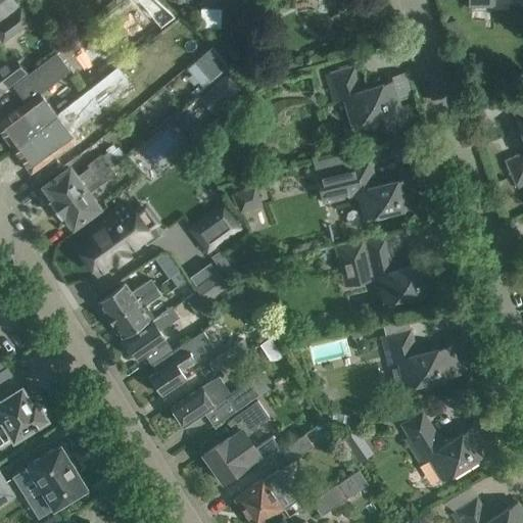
[(21,7),(15,0),(0,0),(0,20),(1,22),(21,7)]
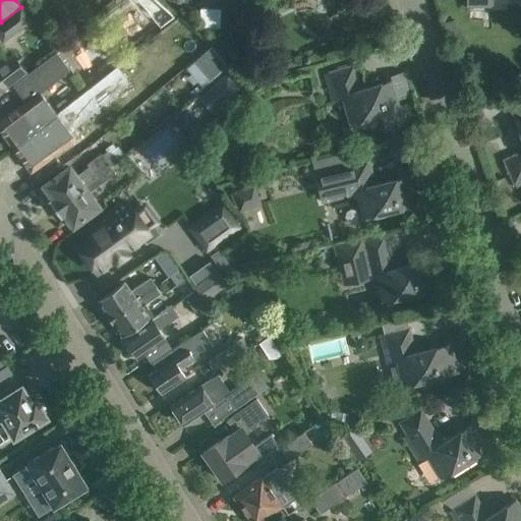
[(1,22),(0,22),(0,37),(3,42),(32,20),(21,7),(1,22)]
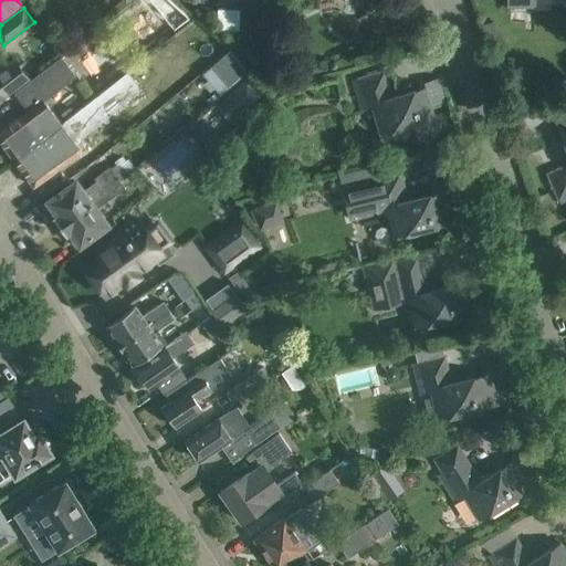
[(229,51),(202,73),(220,95),(247,72),(229,51)]
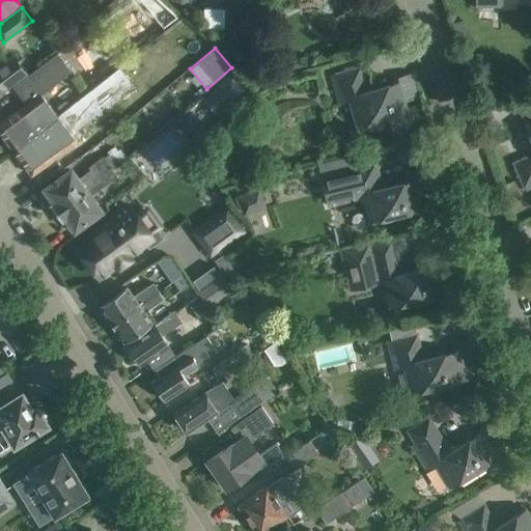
[(72,72),(58,53),(38,67),(28,75),(12,86),(26,104),(0,122),(0,133),(14,150),(36,134),(38,136),(42,134),(37,129),(44,126),(43,124),(56,114),(40,94),(72,72)]
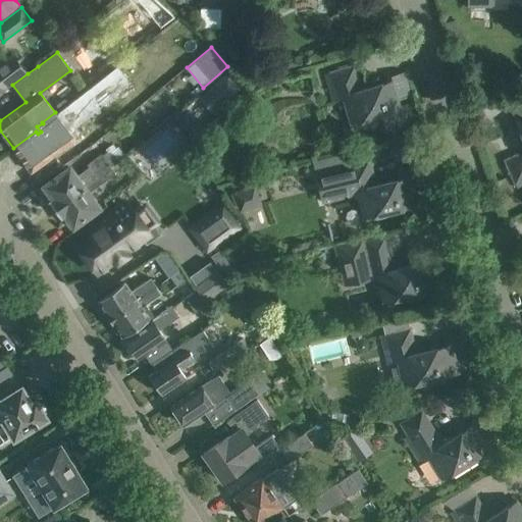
[(0,63),(0,90),(25,71),(20,64),(12,54),(0,63)]
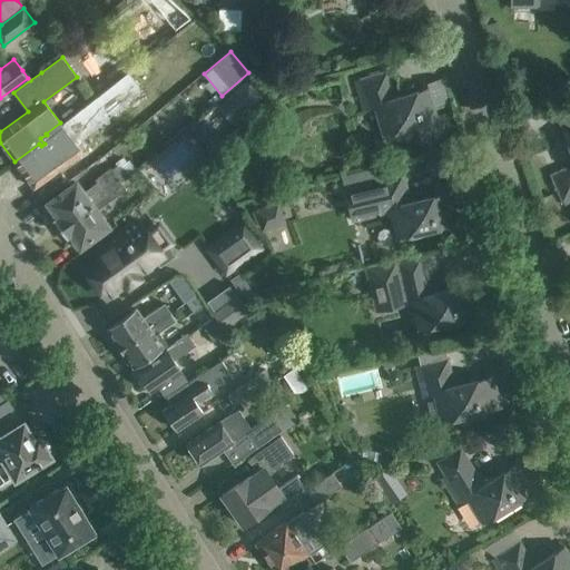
[(32,62),(22,70),(28,78),(30,80),(41,72),(32,62)]
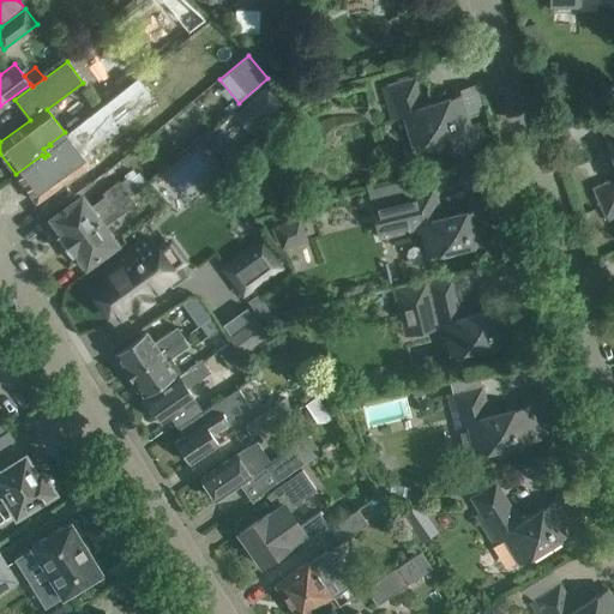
[(138,77),(65,132),(49,144),(50,145),(43,149),(48,155),(44,157),(42,155),(16,174),(36,203),(91,161),(85,154),(156,101),(138,77)]
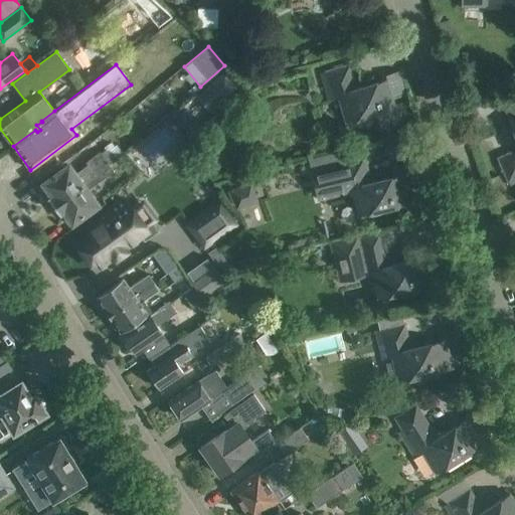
[(346,122),(375,113),(379,128),(406,120),(401,102),(393,104),(386,78),(356,88),(349,64),(321,73),(329,102),(339,99),(346,122)]
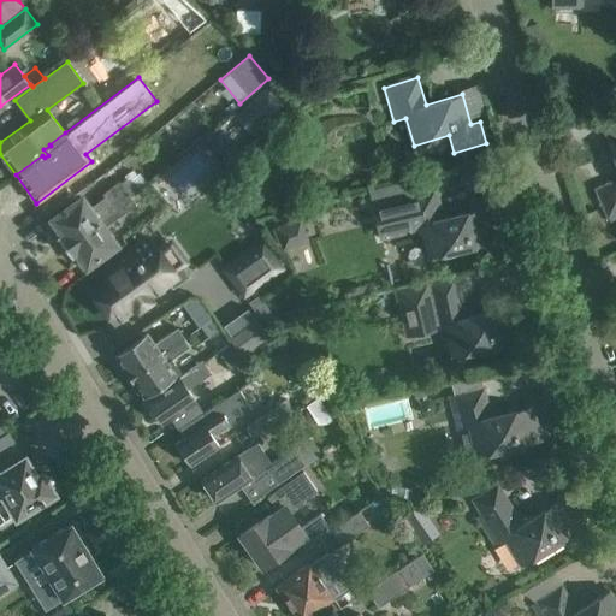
[(268,83),(235,116),(252,135),(286,102),(268,83)]
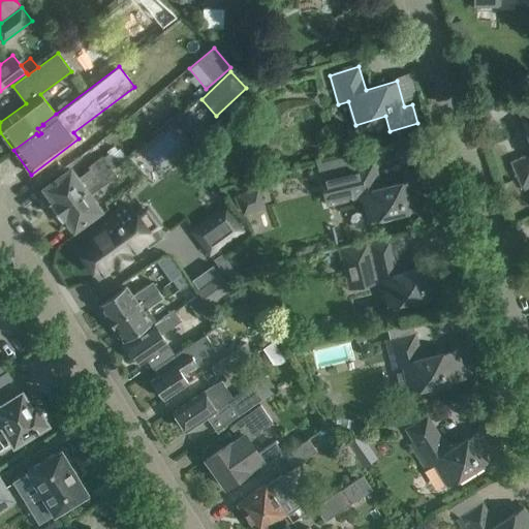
[(157,72),(127,94),(137,109),(167,87),(157,72)]
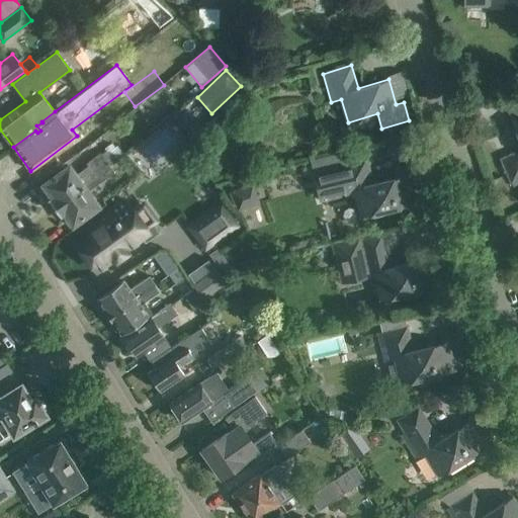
[(517,94),(501,96),(517,136),(517,151),(501,158),(512,185),(517,183),(517,94)]
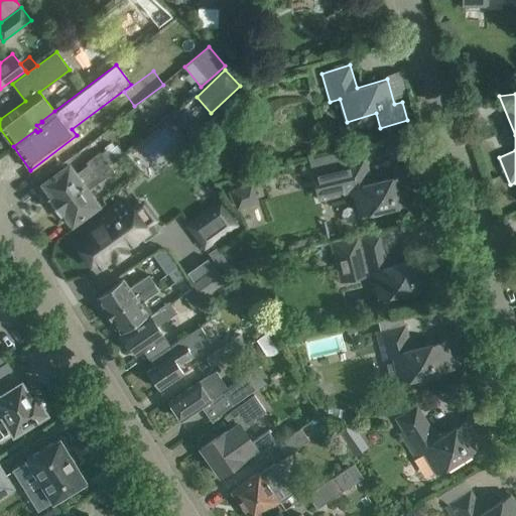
[(401,174),(371,182),(363,147),(309,159),(319,198),(344,192),(344,194),(354,191),(360,216),(408,204),(401,174)]
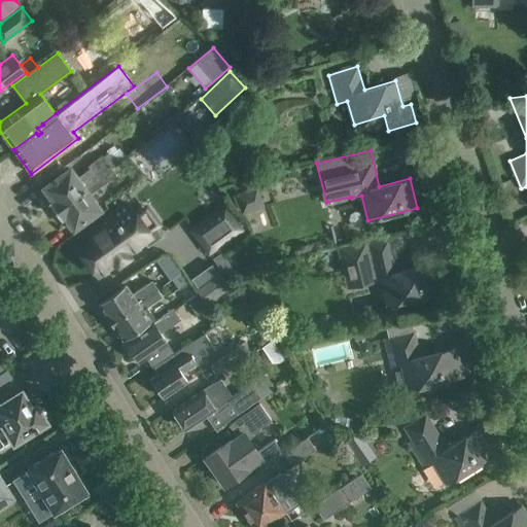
[(90,169),(76,179),(69,169),(41,189),(49,202),(48,202),(55,210),(98,180),(96,177),(110,167),(102,156),(88,167),(90,169)]
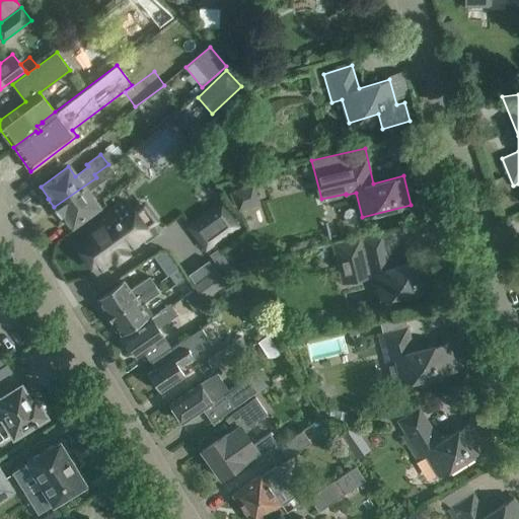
[(96,177),(54,207),(60,216),(61,215),(69,227),(97,207),(87,193),(115,173),(108,164),(94,174),(96,177)]
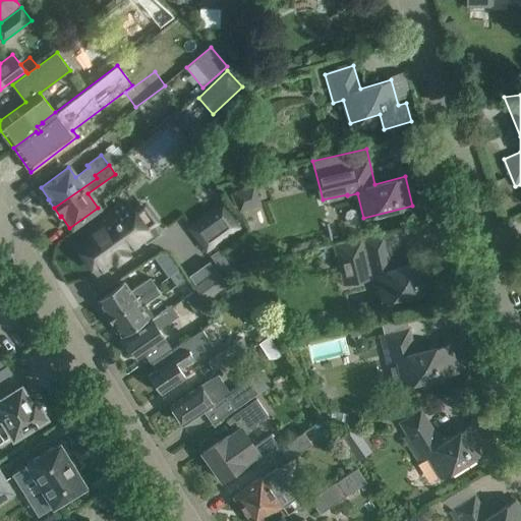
[(254,185),(234,193),(239,207),(259,198),(254,185)]
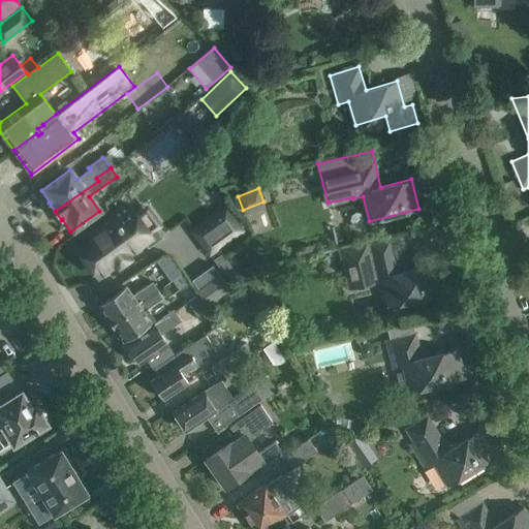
[(91,239),(78,249),(96,276),(115,263),(117,267),(128,258),(126,255),(143,243),(148,249),(162,239),(155,228),(148,235),(127,206),(88,234),(91,239)]
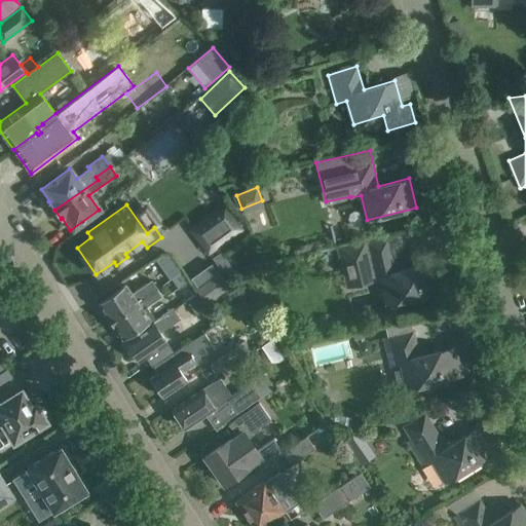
[(224,207),(191,230),(209,253),(241,229),(224,207)]
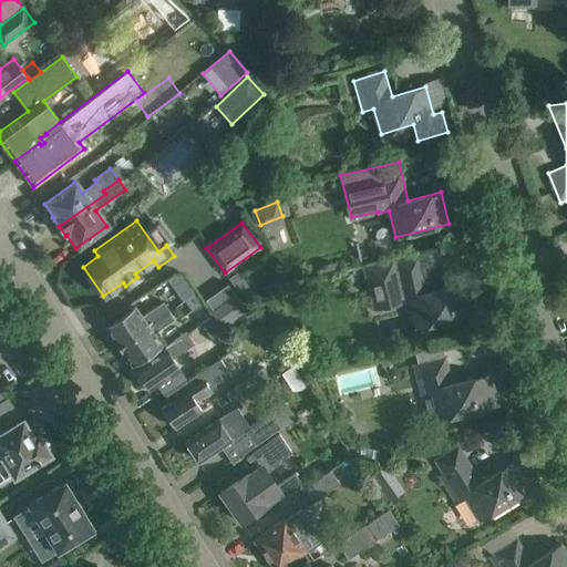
[(373,310),(399,305),(410,301),(415,328),(470,315),(463,284),(430,291),(420,253),(363,266),(373,310)]
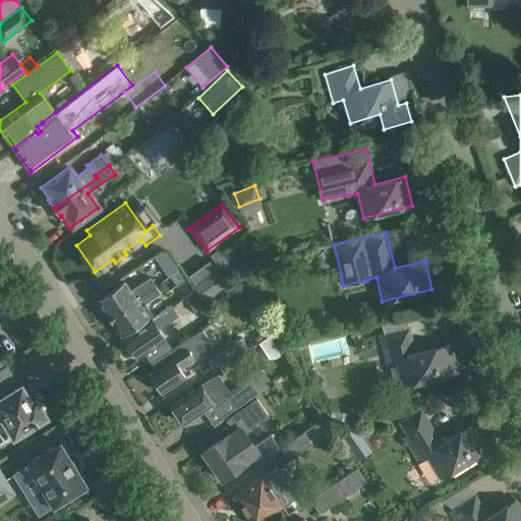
[(219,249),(211,255),(213,258),(221,271),(230,265),(221,252),(219,249)]
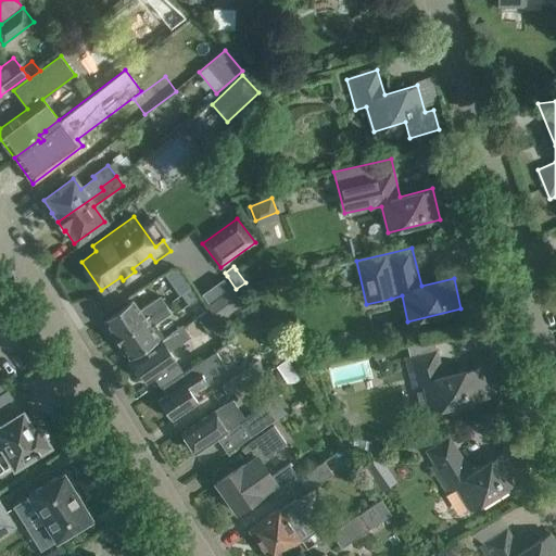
[(176,288),(180,294),(190,288),(186,280),(176,288)]
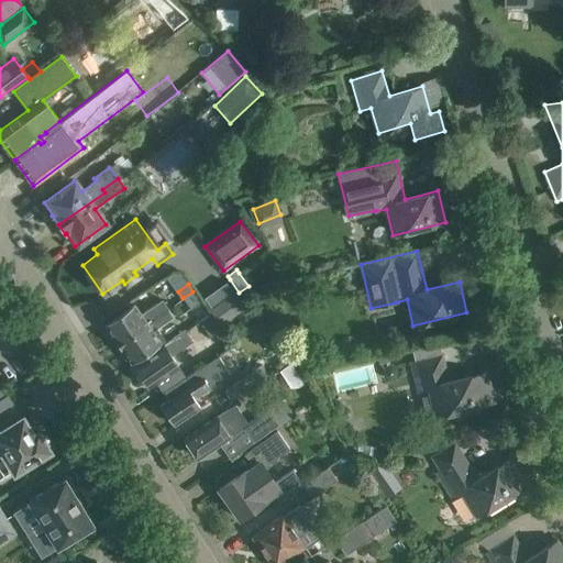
[(192,291),(183,298),(191,309),(200,302),(201,301),(200,301),(192,291)]
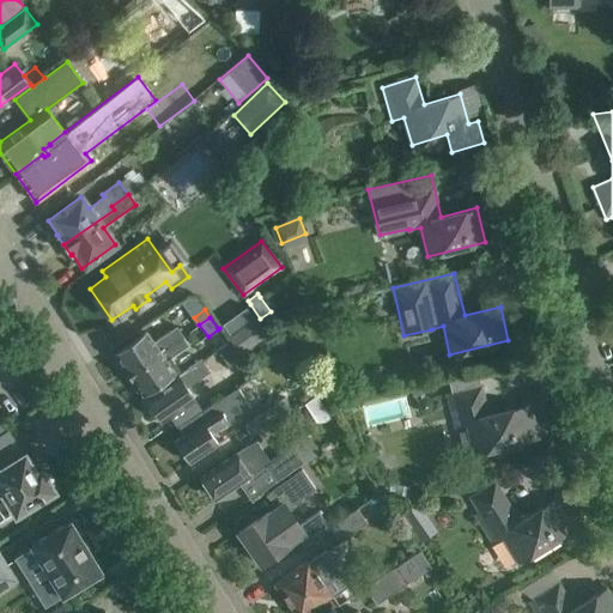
[(256,319),(230,337),(240,352),(266,334),(256,319)]
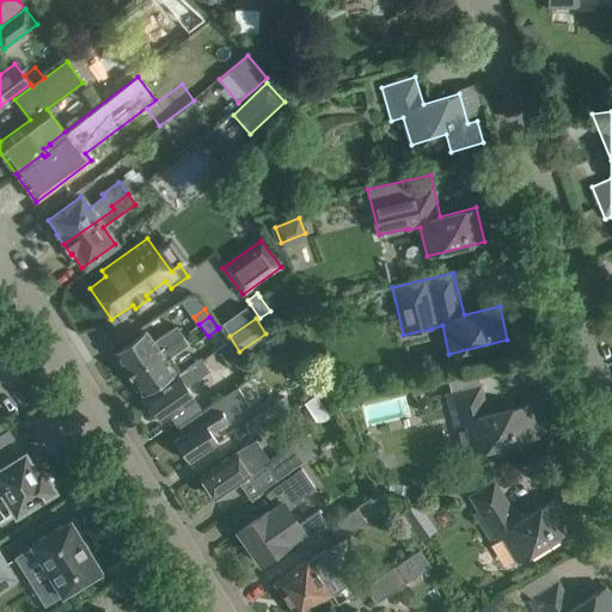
[(122,365),(128,373),(183,335),(177,328),(154,343),(146,331),(115,353),(116,356),(115,360),(118,363),(122,365)]
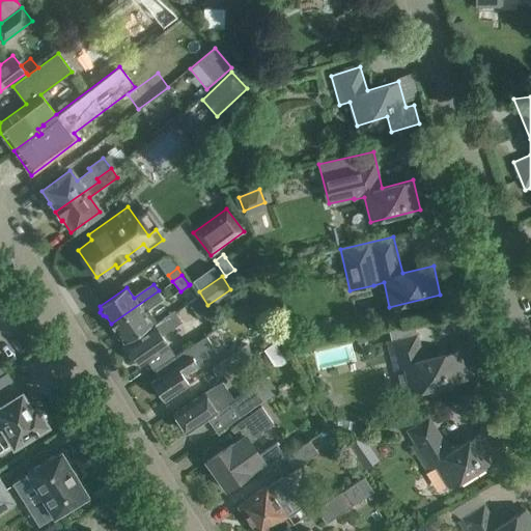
[(164,299),(159,290),(111,324),(116,331),(115,334),(118,338),(121,339),(123,341),(155,319),(147,310),(164,299)]
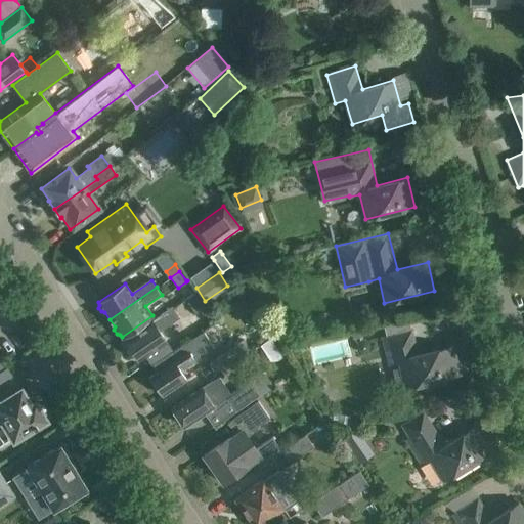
[(185,300),(194,313),(207,305),(198,292),(185,300)]
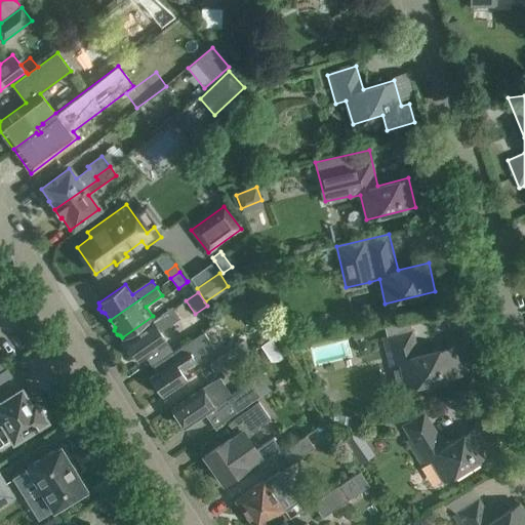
[(179,318),(172,308),(124,341),(137,361),(166,341),(159,331),(179,318)]
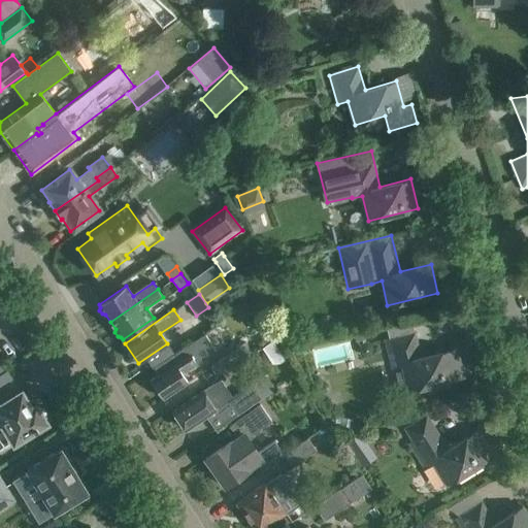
[(216,349),(204,332),(183,345),(189,354),(151,380),(163,398),(186,382),(182,374),(196,365),(195,363),(216,349)]
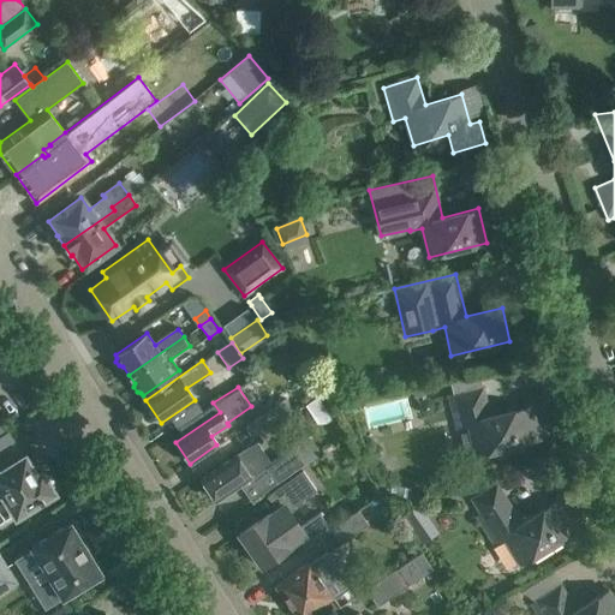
[(467,427),(475,455),(551,436),(541,390),(521,395),(524,407),(489,416),(482,387),(448,395),(457,429),(467,427)]
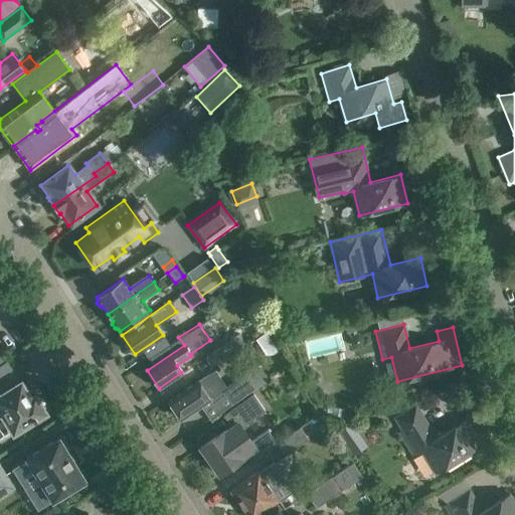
[(272,329),(275,340),(291,337),(288,325),(272,329)]
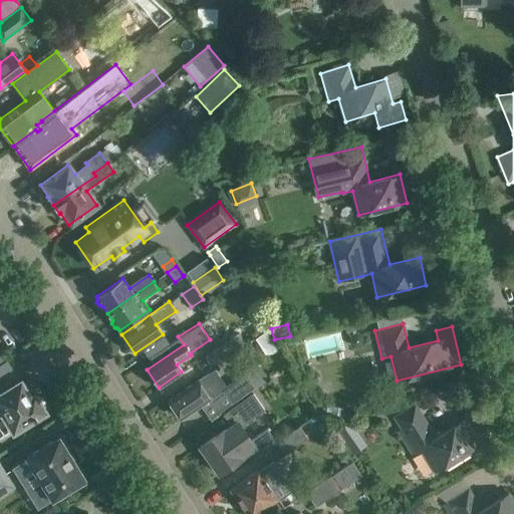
[(264,332),(254,339),(260,347),(270,340),(264,332)]
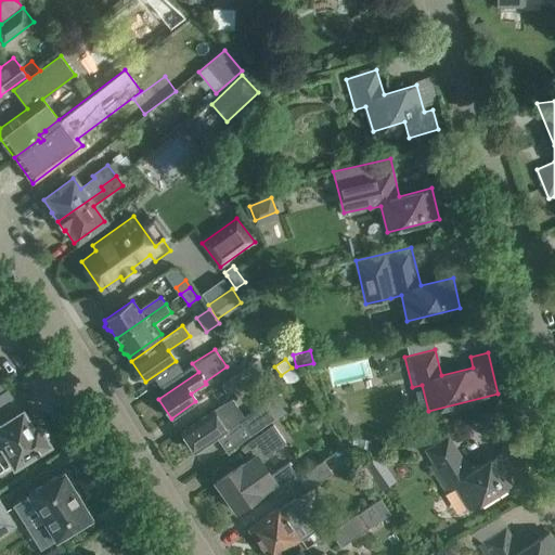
[(252,381),(244,370),(222,384),(230,395),(252,381)]
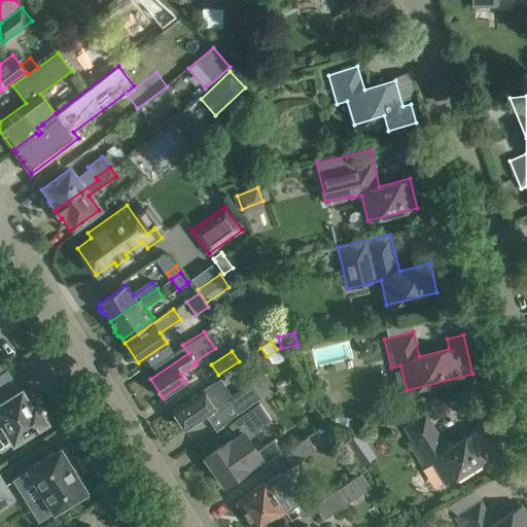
[(219,379),(172,411),(183,428),(205,414),(215,429),(232,418),(273,389),(264,375),(258,374),(249,380),(249,384),(232,395),(219,379)]
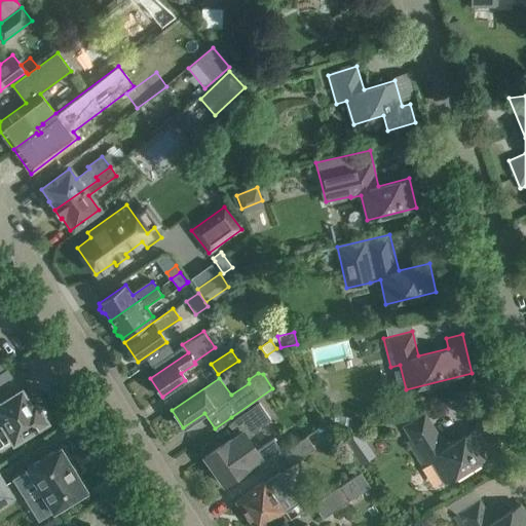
[(0,447),(8,443),(12,441),(13,441),(15,440),(17,442),(27,436),(26,434),(46,421),(45,419),(46,415),(46,411),(44,408),(41,406),(36,406),(35,404),(31,406),(21,390),(0,403),(0,447)]
